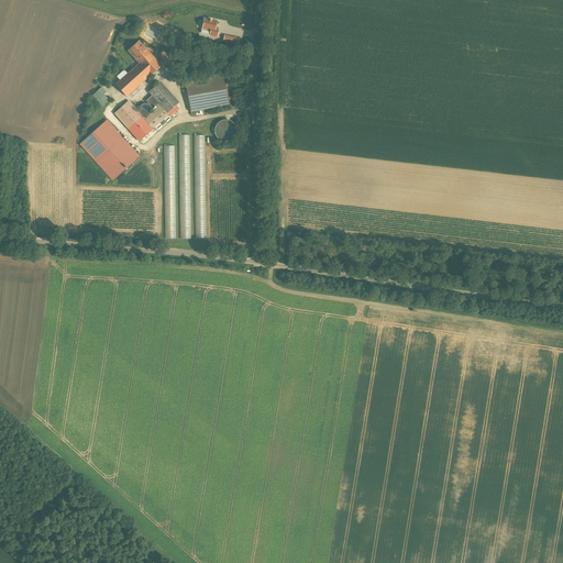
[(150,53),(139,41),(128,51),(139,64),(150,53)]
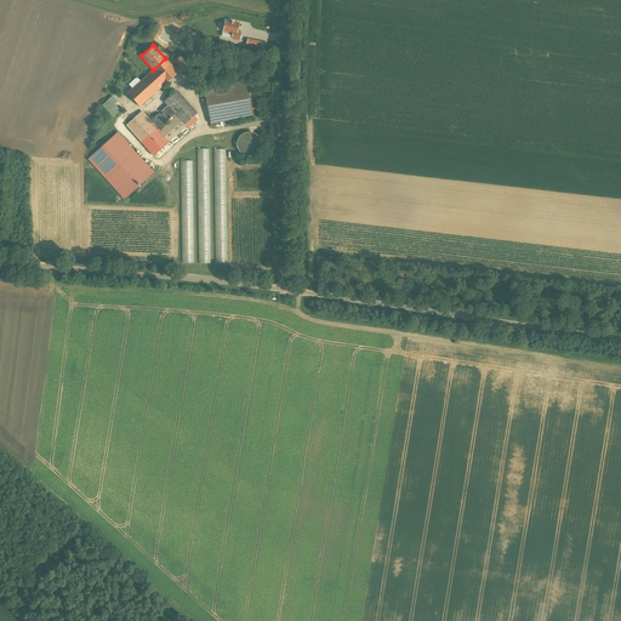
[(195,67),(187,57),(184,60),(192,69),(195,67)]
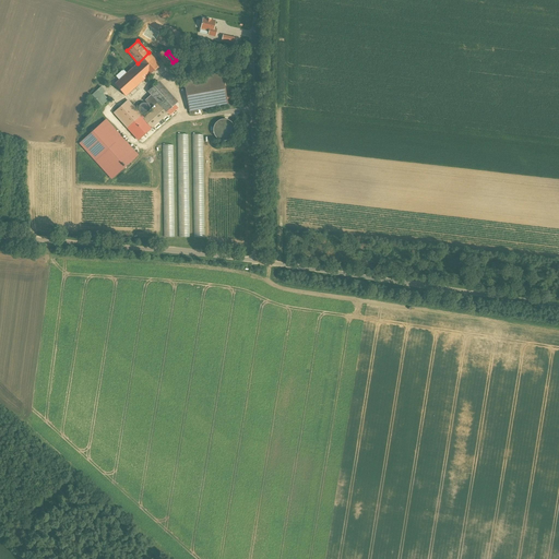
[(119,80),(115,84),(126,96),(159,64),(149,52),(138,63),(127,73),(119,80)]
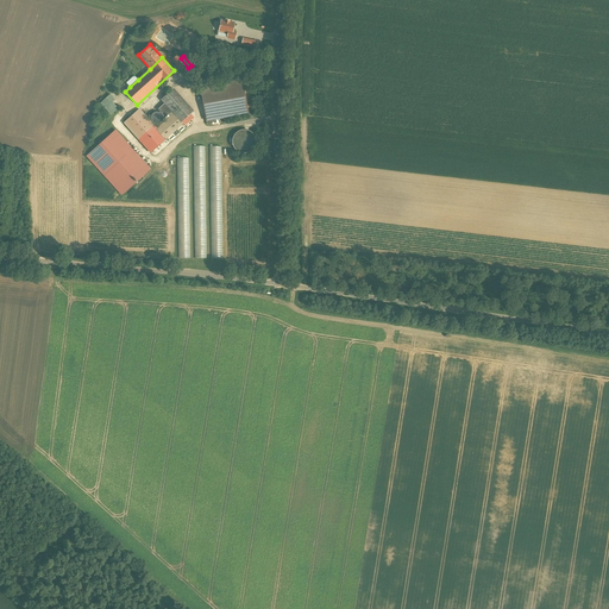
[(188,68),(181,58),(175,63),(184,75),(190,69),(188,68)]
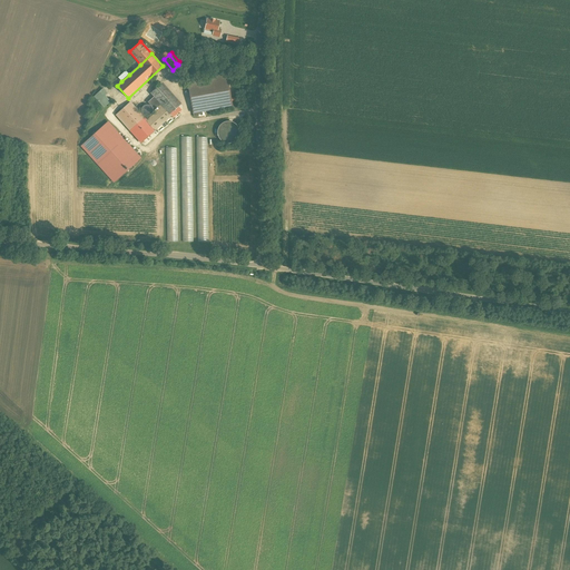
[(126,71),(118,78),(121,81),(129,75),(126,71)]
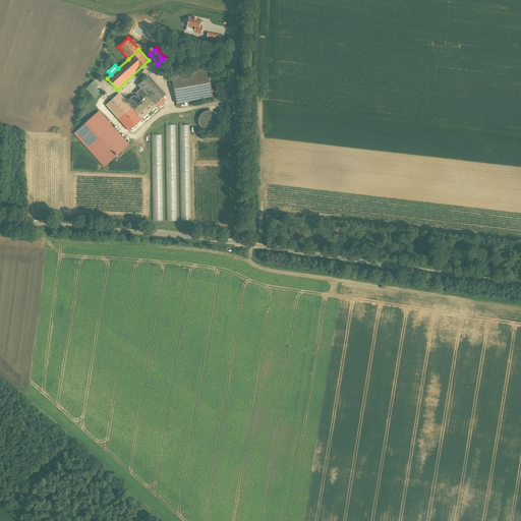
[(207,68),(171,74),(173,84),(177,103),(212,97),(210,84),(207,68)]
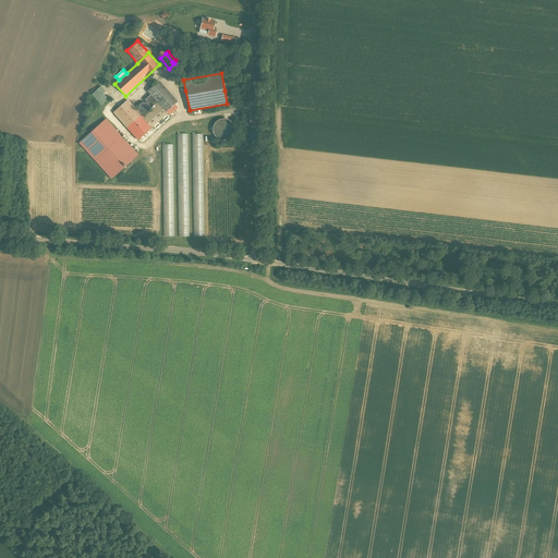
[(174,105),(156,84),(148,91),(158,102),(166,111),(174,105)]
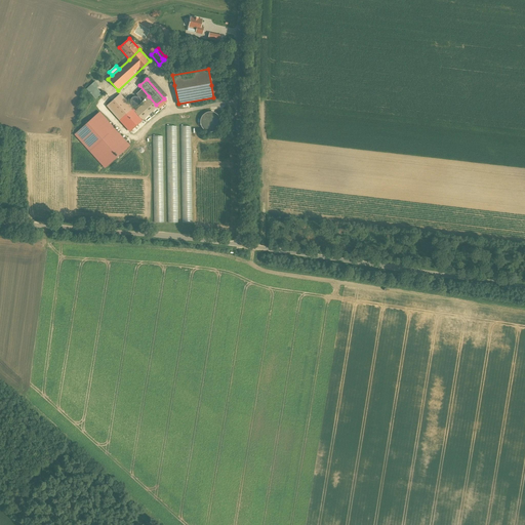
[(101,94),(92,84),(87,89),(95,98),(101,94)]
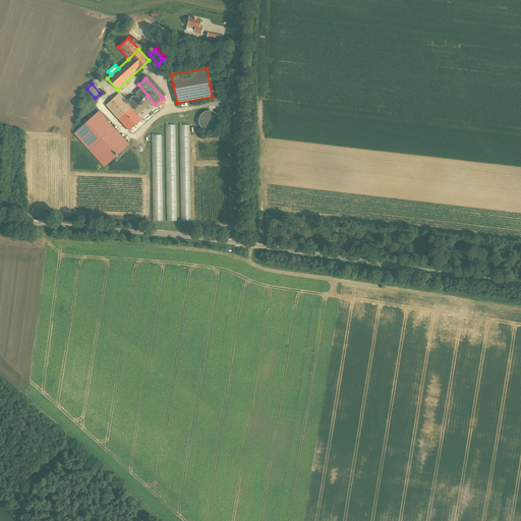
[(131,107),(119,94),(106,105),(118,118),(131,107)]
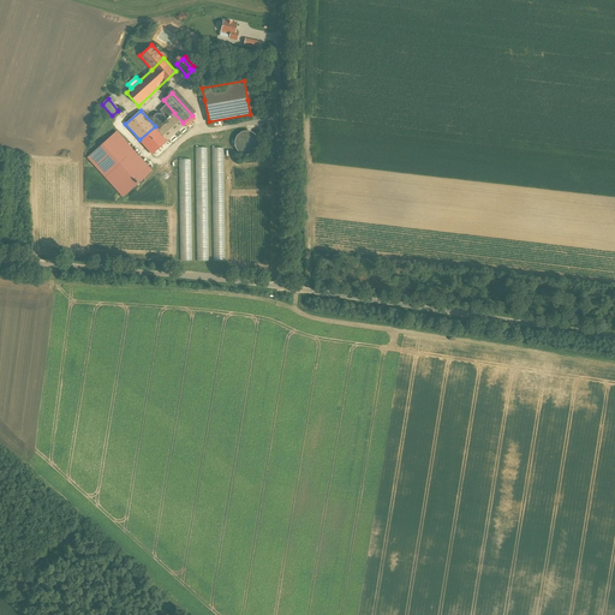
[(165,121),(165,119),(165,117),(163,115),(161,113),(159,113),(156,114),(154,115),(153,117),(153,119),(153,121),(154,124),(156,125),(159,125),(161,125),(163,124),(165,121)]
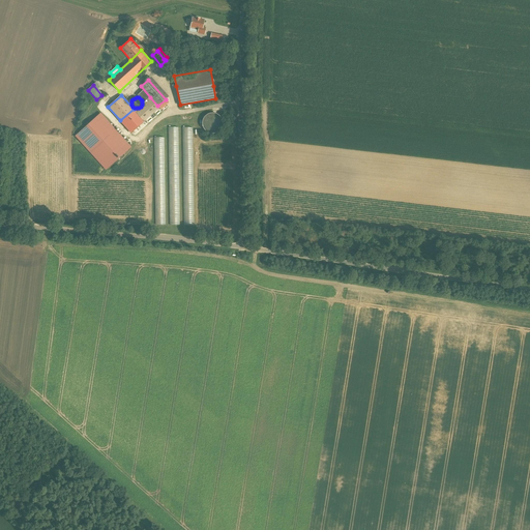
[(157,106),(150,97),(147,99),(149,101),(137,113),(144,121),(159,108),(160,109),(169,101),(166,99),(157,106)]
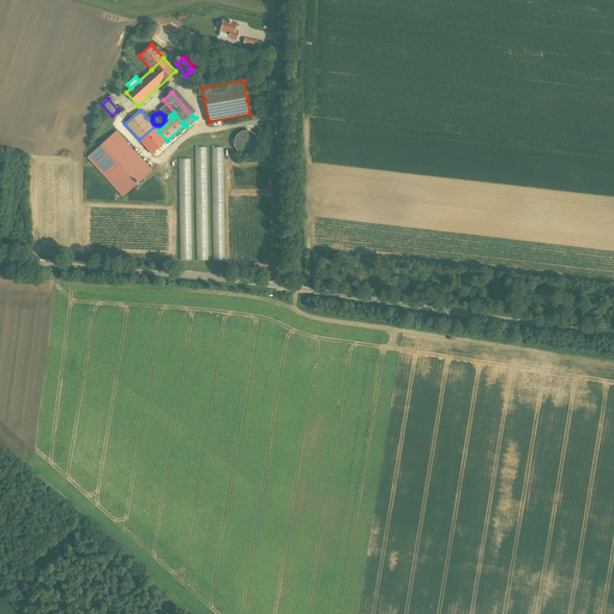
[(239,154),(257,151),(254,131),(236,133),(239,154)]
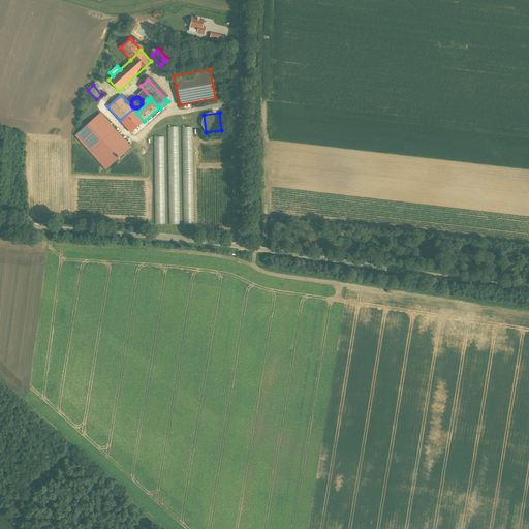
[(132,148),(101,114),(76,136),(106,170),(132,148)]
